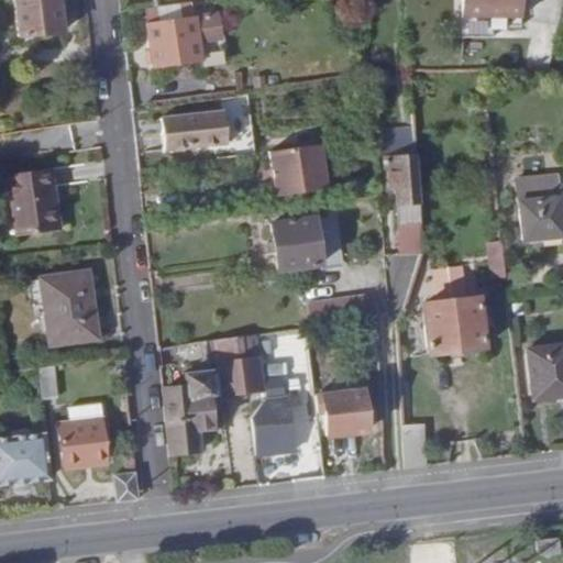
[(13,0),(18,37),(62,32),(57,0),(13,0)]
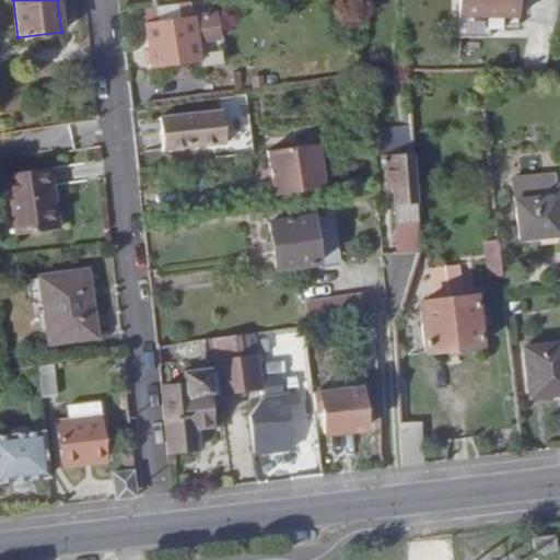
[(451,0),(452,16),(453,35),(482,34),(480,14),(508,12),(506,0),(451,0)]
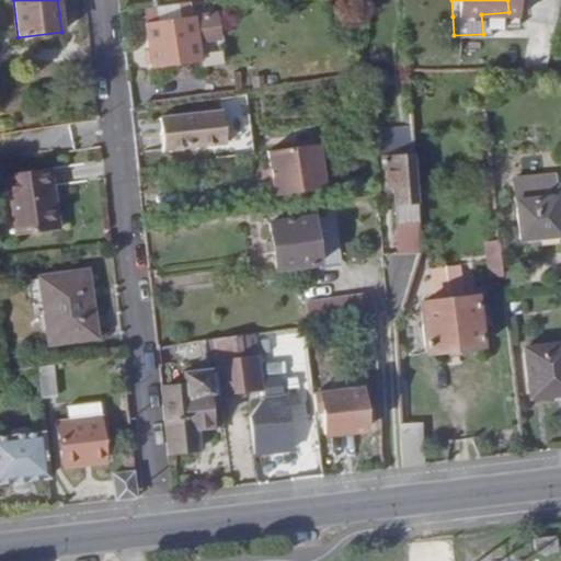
[(217,12),(145,24),(151,67),(224,56),(217,12)]
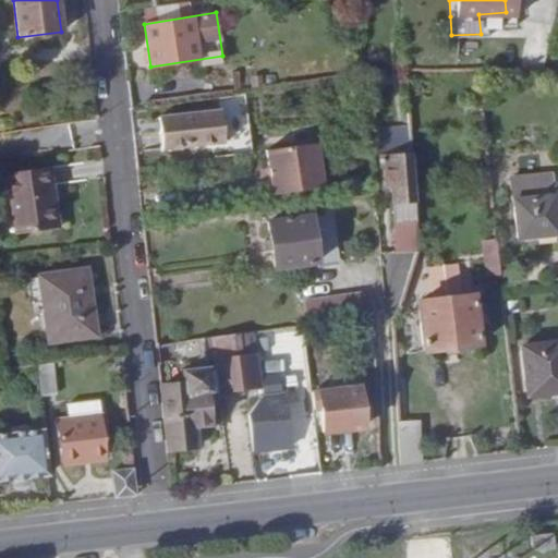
[(221,110),(159,119),(164,152),(226,143),(221,110)]
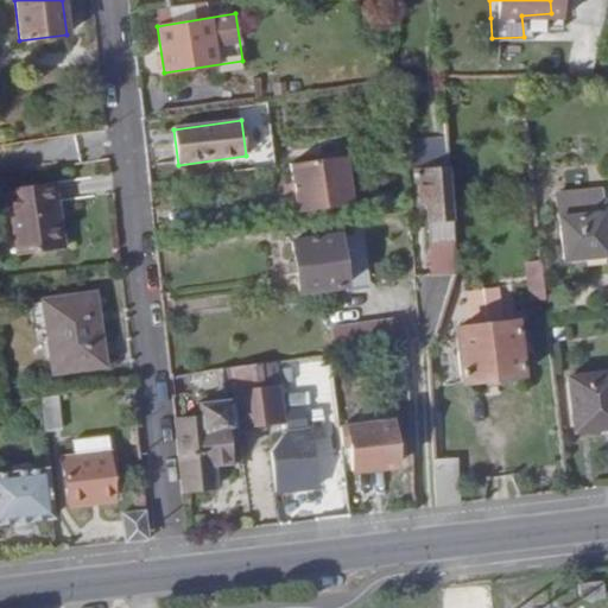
[(428,223),(453,221),(447,139),(431,140),(432,152),(417,153),(418,170),(413,170),(417,208),(426,207),(428,223)]
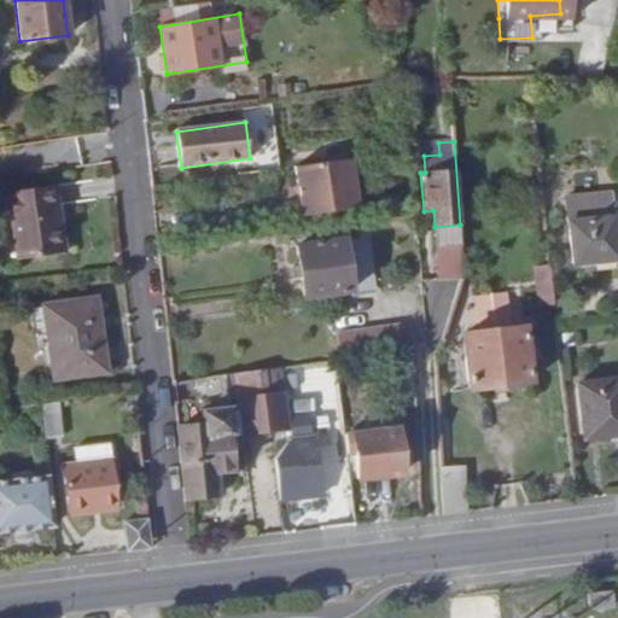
[(297,196),(289,197),(292,217),(356,209),(349,159),(293,167),(296,187),(297,196)]
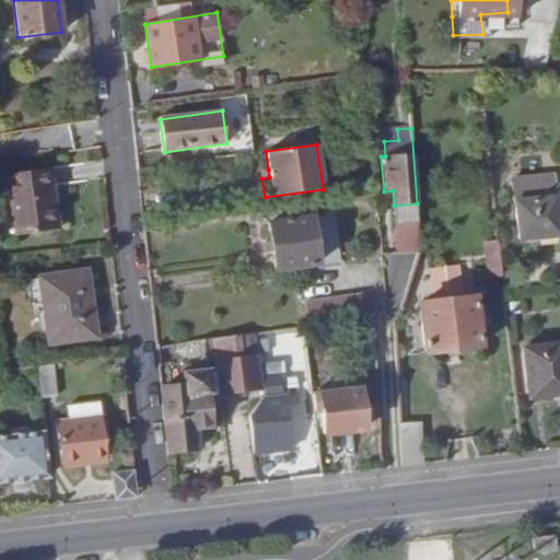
[(55,200),(50,170),(7,176),(15,235),(51,230),(48,200),(55,200)]
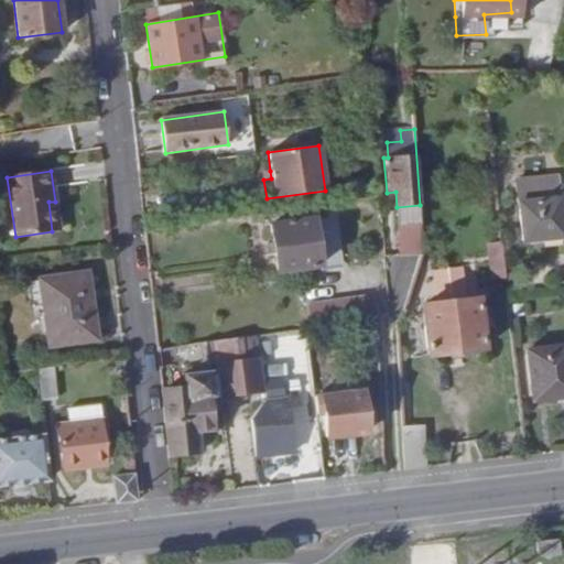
[(263,180),(271,179),(270,171),(262,172),(263,180)]
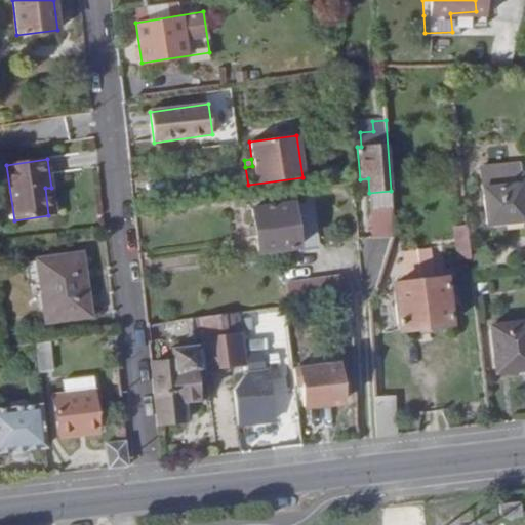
[(486,225),(524,220),(518,162),(480,167),(486,225)]
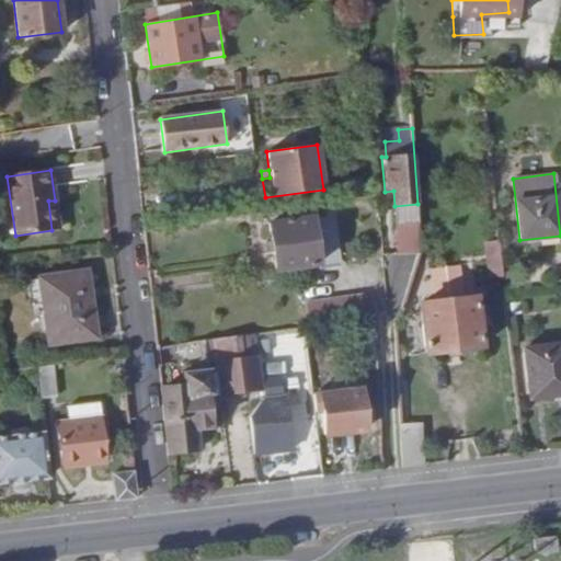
[(48,201),(52,230),(59,229),(55,201),(48,201)]
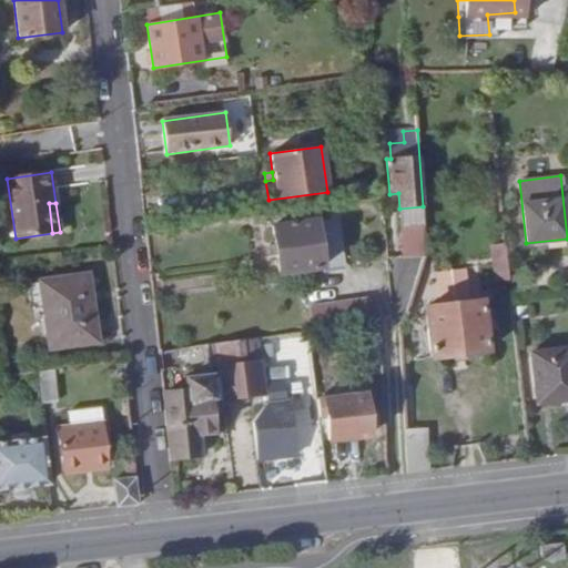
[(424,223),(423,206),(399,209),(401,224),(424,223)]
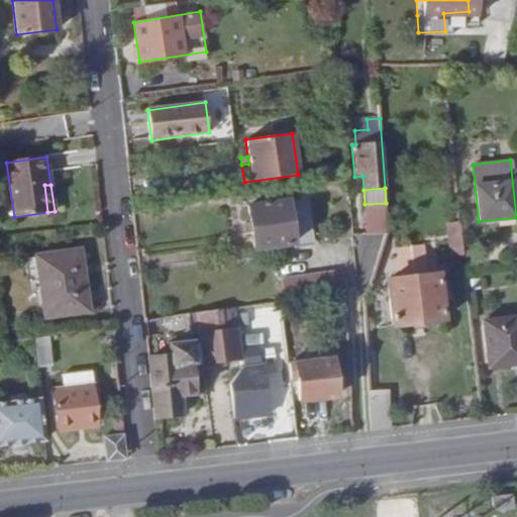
[(308,197),(247,205),(254,249),(314,241),(308,197)]
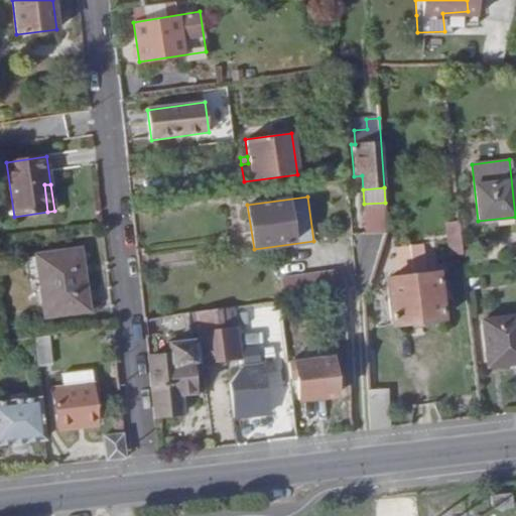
[(449,256),(463,254),(459,222),(446,223),(449,256)]
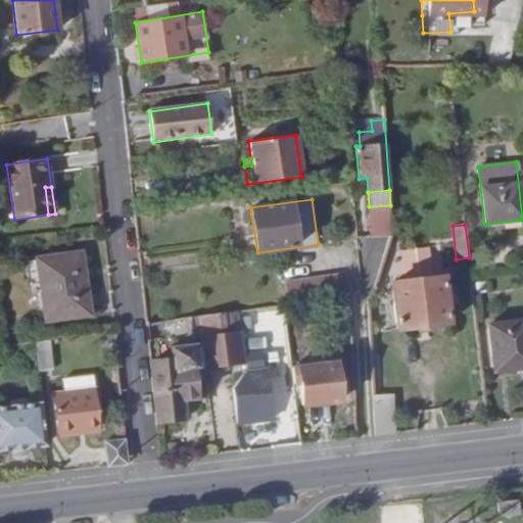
[(81,252),(36,258),(37,260),(39,279),(45,321),(90,315),(81,252)]
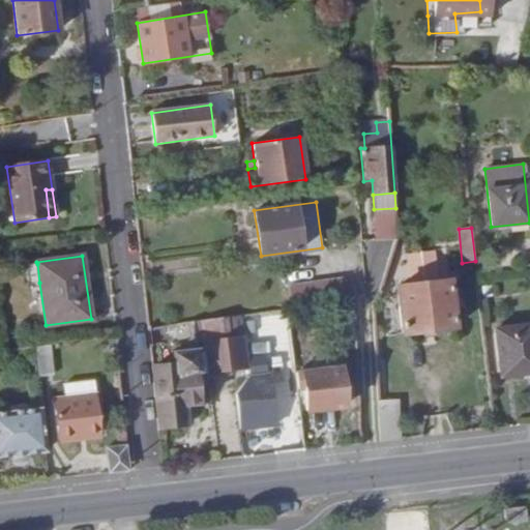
[(476,258),(478,269),(487,268),(486,257),(476,258)]
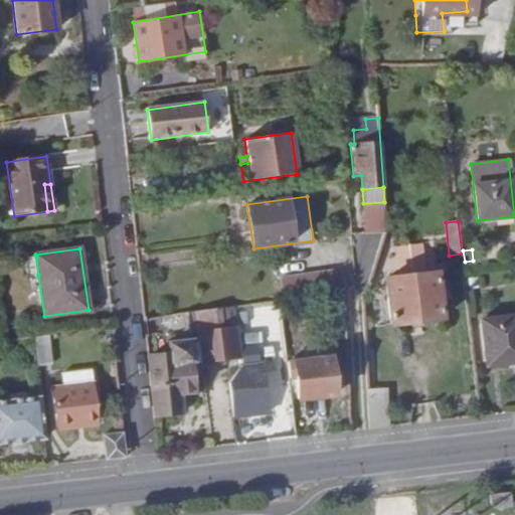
[(30,276),(38,275),(36,256),(27,258),(30,276)]
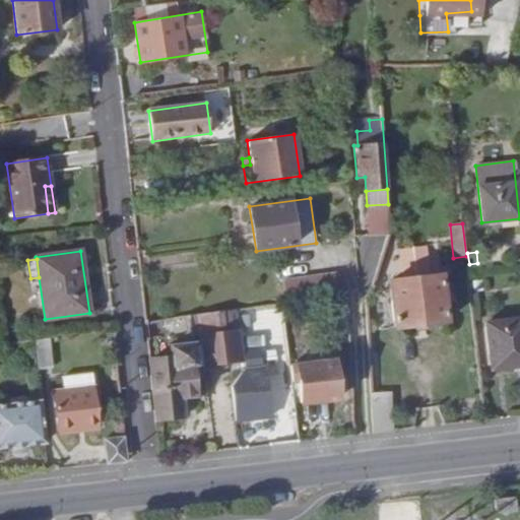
[(334,297),(345,295),(342,272),(284,280),(287,303),(334,297)]
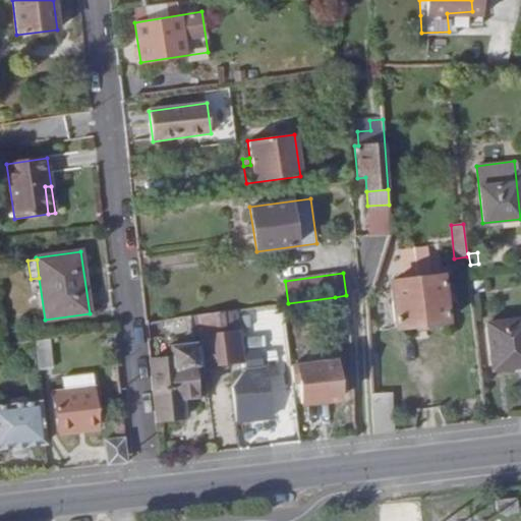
[(395,329),(449,323),(444,275),(390,281),(395,329)]
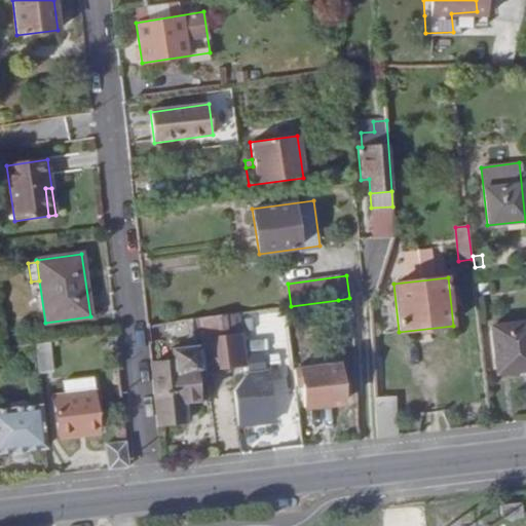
[(246,367),(240,313),(192,321),(194,340),(201,338),(204,371),(246,367)]
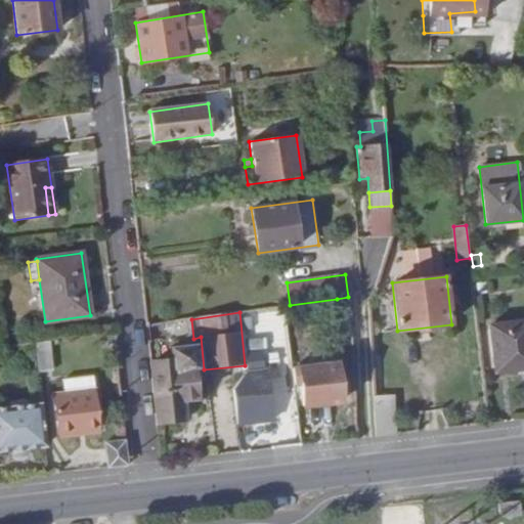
[(523,320),(489,325),(494,373),(523,369),(523,320)]
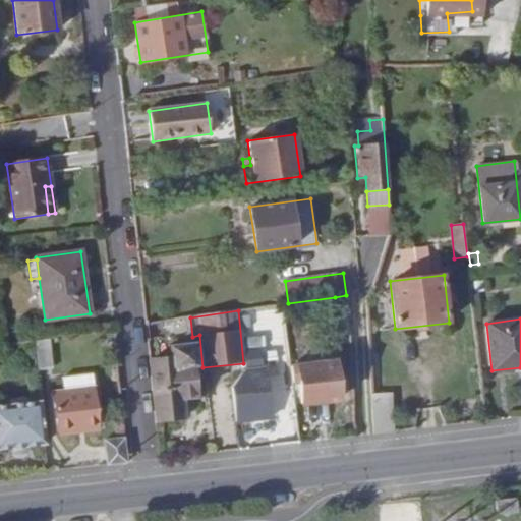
[(50,338),(36,340),(36,341),(39,369),(53,368),(50,338)]
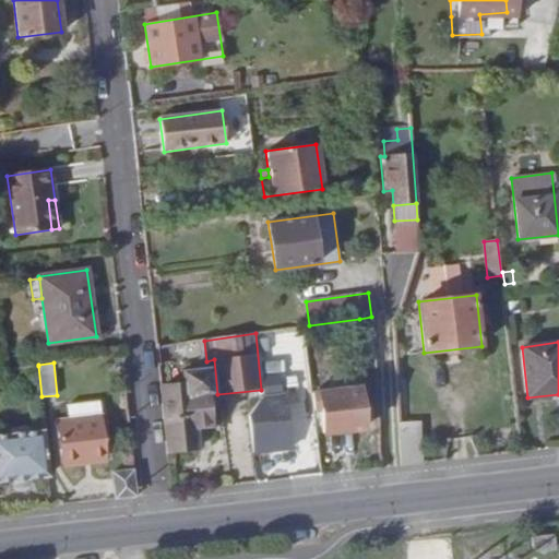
[(159,387),(167,452),(194,450),(192,426),(209,425),(204,373),(186,376),(187,384),(159,387)]
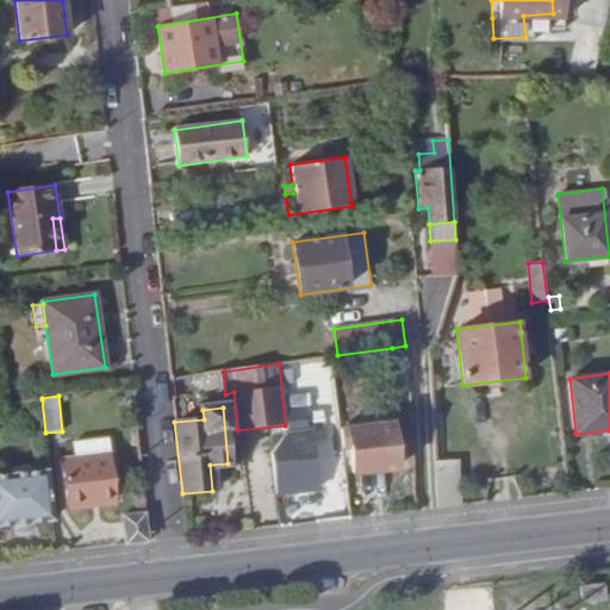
[(353,473),(398,468),(392,423),(348,428),(350,447),(353,473)]
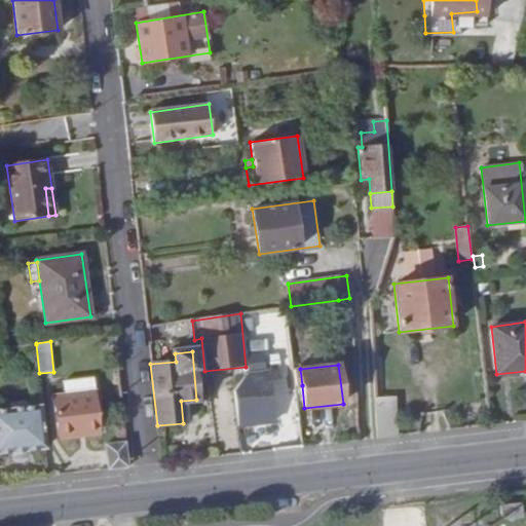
[(302,385),(300,369),(287,371),(289,387),(302,385)]
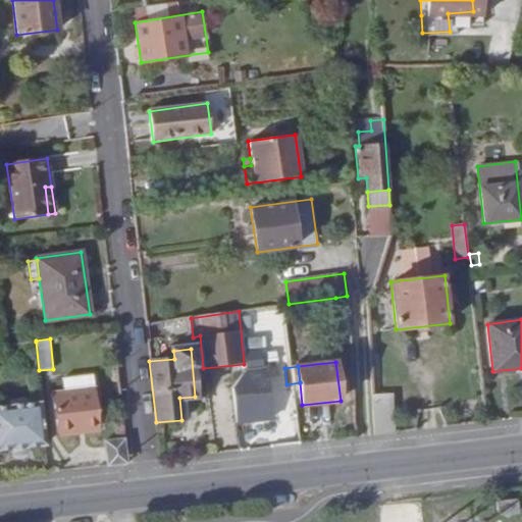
[(52,394),(57,435),(100,430),(95,388),(52,394)]
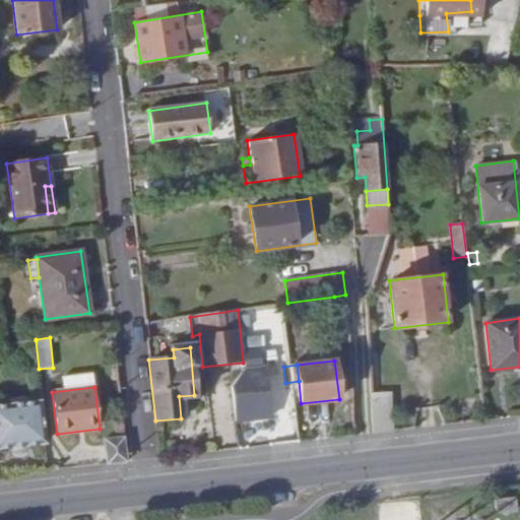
[(371,393),(373,434),(394,432),(389,391),(371,393)]
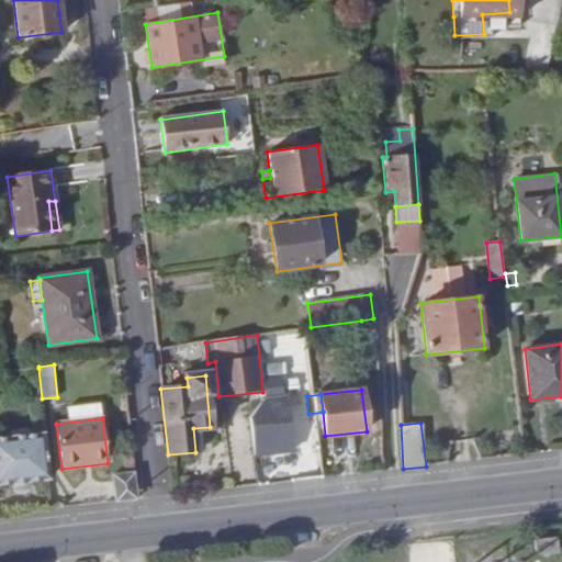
[(0,483),(47,479),(43,435),(0,439),(0,483)]
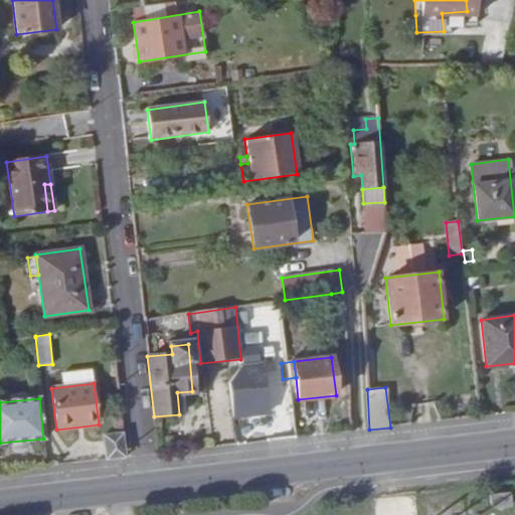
[(107,459),(126,457),(123,433),(104,435),(107,459)]
